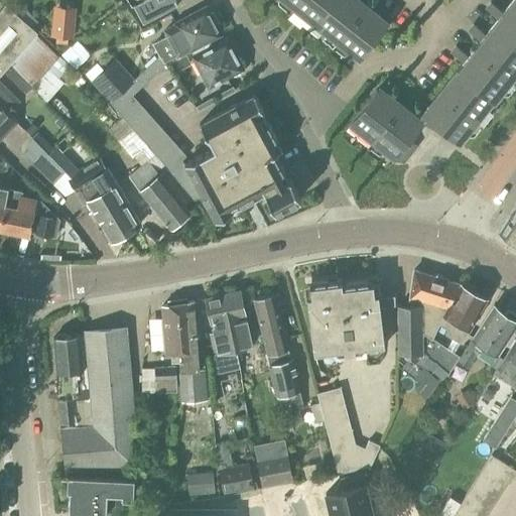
[(148,0),(135,7),(144,24),(178,6),(174,0),(148,0)]
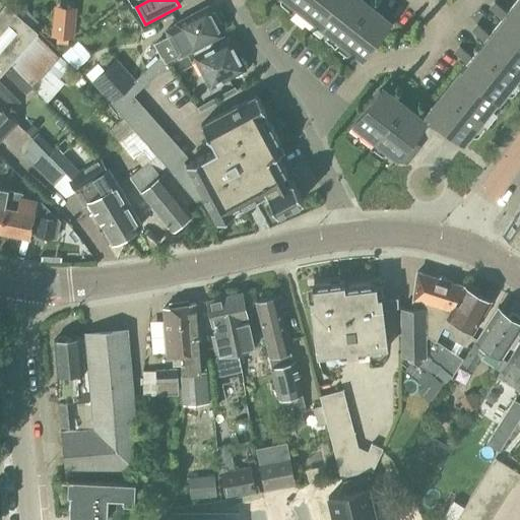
[(356,0),(286,0),(309,18),(327,33),(352,52),(363,60),(390,25),(356,0)]
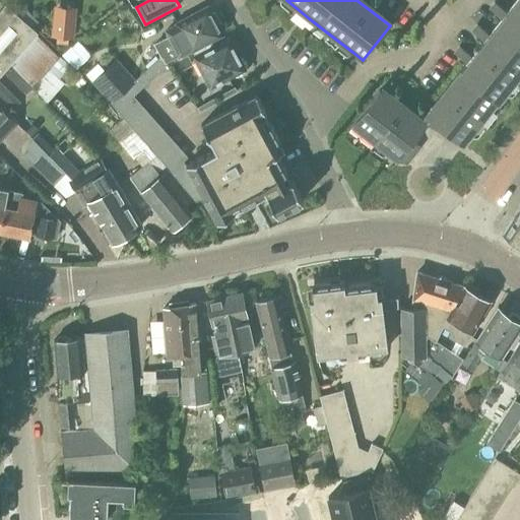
[(470,65),(430,117),(464,144),(519,73),(519,2),(512,13),(496,1),(490,9),(506,20),(494,37),(477,23),(472,30),(489,43),(476,59),(460,46),(455,53),(470,65)]
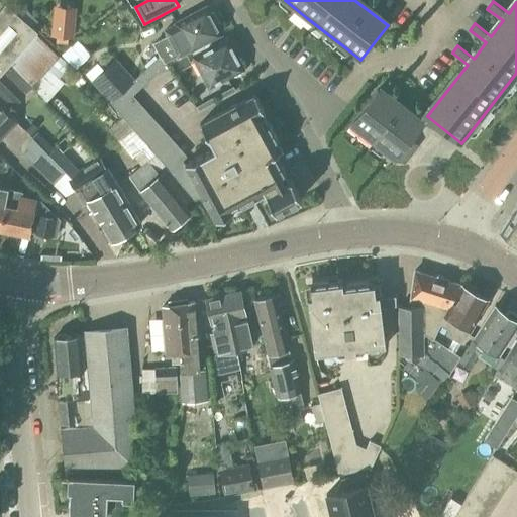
[(11,64),(37,33),(38,32),(7,4),(0,11),(0,76),(12,64),(11,64)]
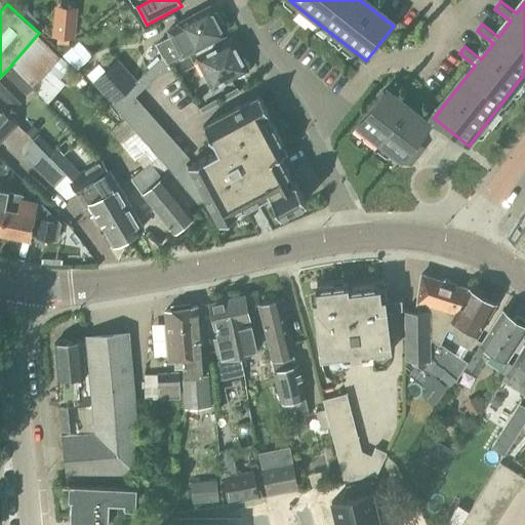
[(76,39),(78,8),(55,6),(52,37),(58,38),(58,44),(70,45),(70,39),(76,39)]
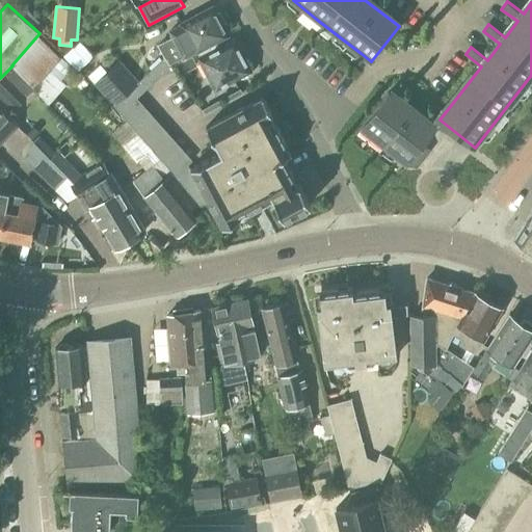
[(227,35),(223,30),(225,26),(219,14),(215,14),(212,7),(181,24),(181,25),(169,30),(183,56),(194,51),(194,52),(227,35)]
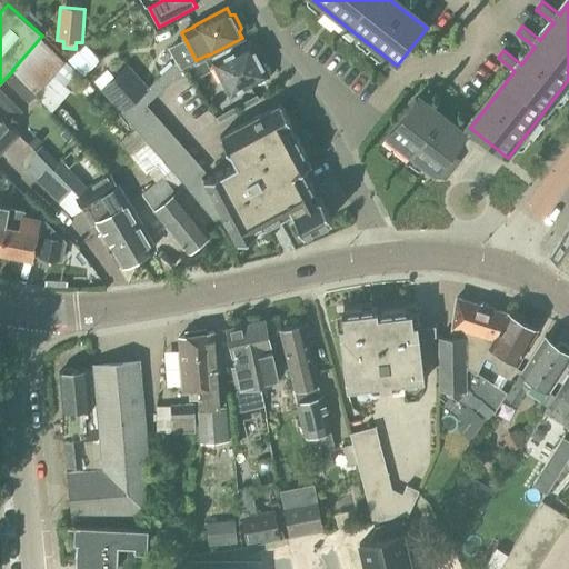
[(12,70),(13,70),(38,95),(67,62),(41,37),(12,70)]
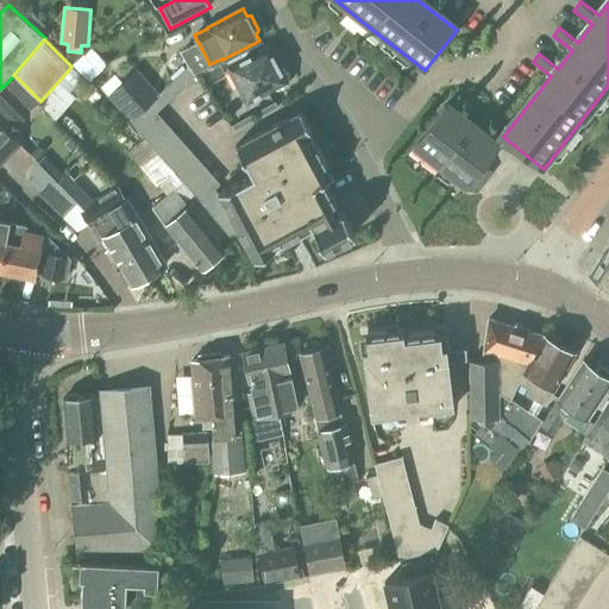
[(137,69),(111,39),(81,67),(131,121),(135,118),(161,94),(137,69)]
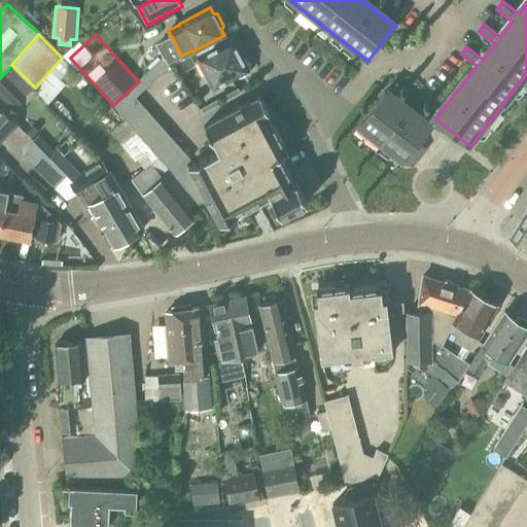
[(209,74),(187,86),(196,100),(203,111),(217,104),(212,94),(218,91),(216,85),(239,73),(240,74),(242,74),(245,73),(247,71),(249,68),(248,64),(245,62),(242,61),(231,40),(200,58),(209,74)]
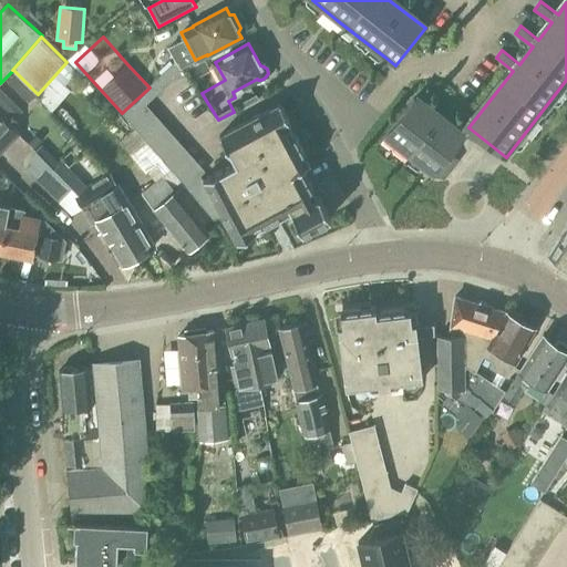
[(178,63),(150,88),(125,110),(164,158),(163,158),(188,187),(212,217),(215,222),(224,216),(238,243),(257,233),(257,232),(292,212),(303,233),(332,217),(321,197),(319,198),(303,167),(311,163),(291,124),(292,124),(281,103),(220,136),(232,157),(233,156),(237,164),(224,171),(224,169),(205,179),(202,176),(207,172),(147,105),(185,72),(178,63)]
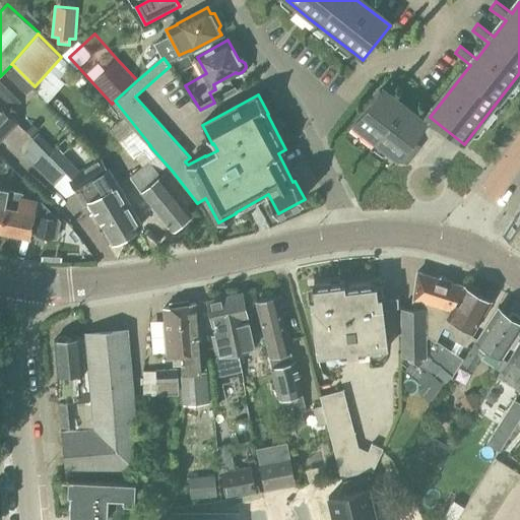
[(381,89),(353,124),(398,159),(400,158),(407,165),(423,146),(414,140),(426,125),(381,89)]
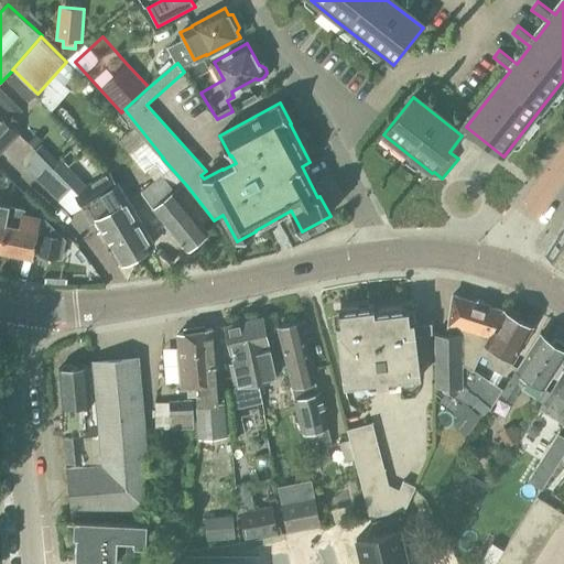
[(0,167),(7,175),(14,182),(17,180),(0,163),(0,153),(2,152),(0,150),(0,119),(1,119),(0,118),(0,167)]
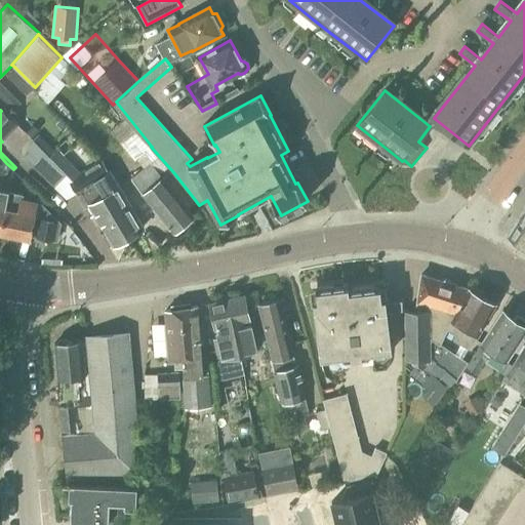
[(174,173),(151,147),(143,137),(128,151),(136,161),(137,159),(145,168),(132,179),(175,231),(194,214),(189,207),(196,201),(174,173)]
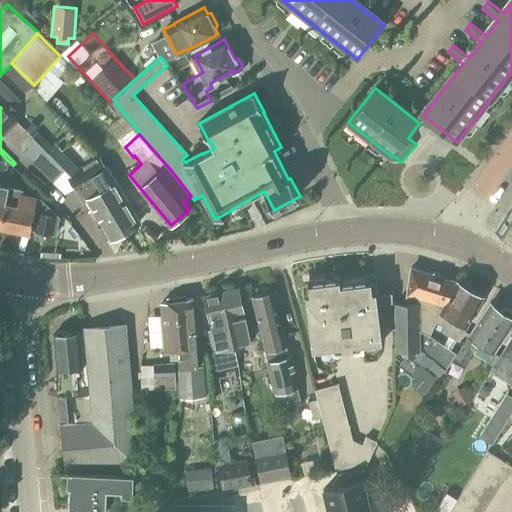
[(57,147),(49,155),(69,175),(66,177),(77,193),(83,203),(86,201),(85,200),(85,199),(111,240),(126,230),(97,184),(85,166),(80,169),(57,147)]
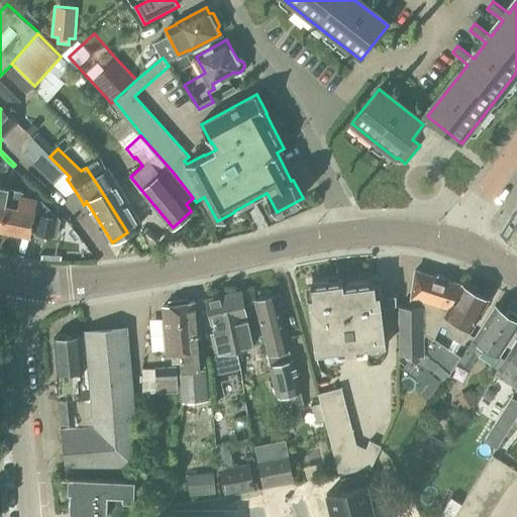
[(99,160),(86,168),(98,186),(127,232),(141,223),(107,169),(106,170),(99,160)]
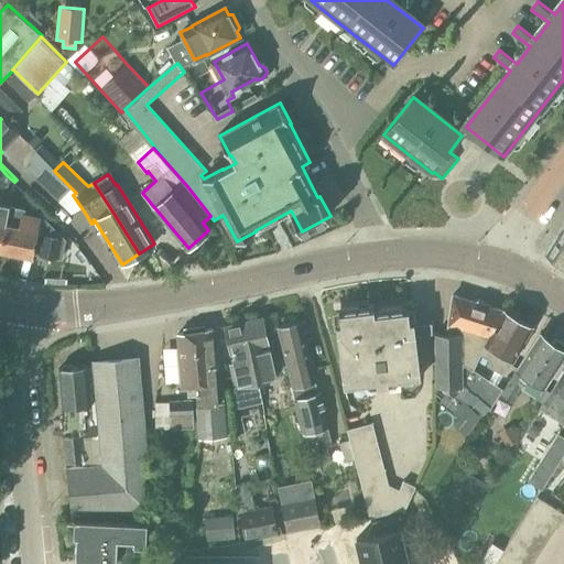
[(9,214),(10,206),(0,204),(0,249),(1,250),(6,223),(7,224),(9,214)]
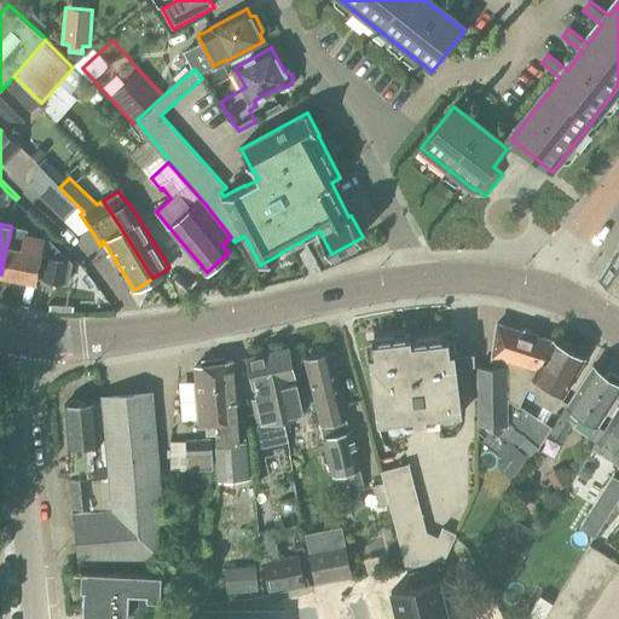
[(44,271),(46,256),(73,261),(50,237),(28,233),(28,227),(11,225),(11,226),(10,235),(7,246),(6,244),(1,275),(36,281),(39,270),(44,271)]
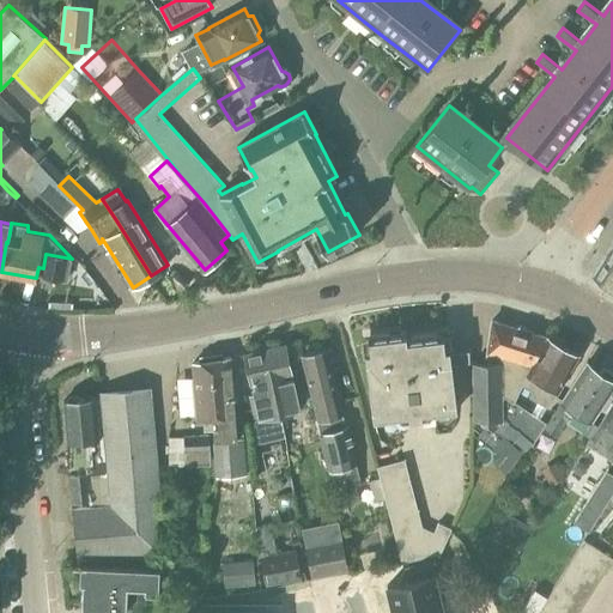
[(612,247),(594,275),(612,289),(612,247)]
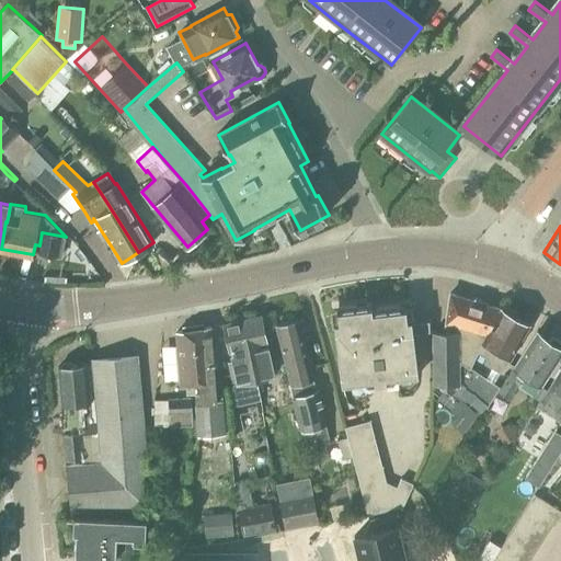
[(63,255),(66,237),(42,232),(39,245),(38,251),(63,255)]
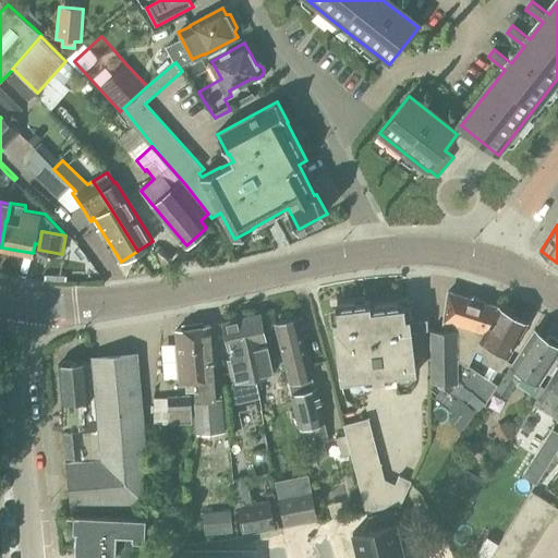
[(459,330),(431,329),(432,383),(458,384),(483,404),(485,405),(498,385),(492,381),(469,366),(469,365),(476,351),(477,350),(486,355),(484,359),(484,360),(500,370),(501,371),(529,324),(516,316),(514,310),(505,304),(499,308),(482,303),(480,298),(474,295),(469,299),(449,292),(446,320),(458,325),(459,330)]
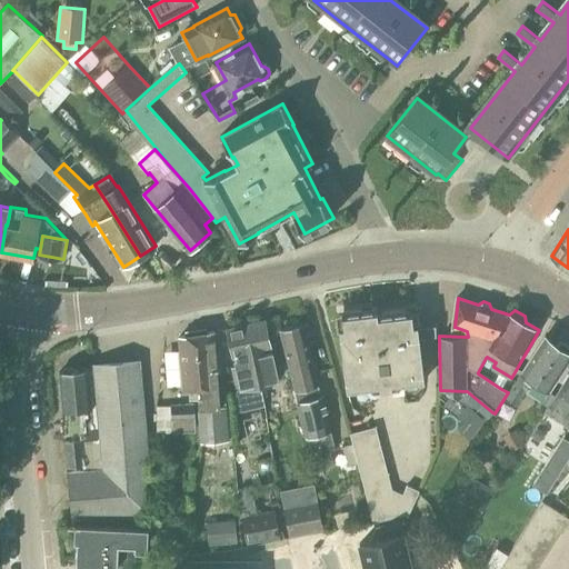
[(401,383),(425,380),(420,340),(439,338),(439,322),(420,325),(418,305),(406,306),(406,309),(377,313),(376,307),(345,310),(346,312),(337,312),(339,328),(340,328),(347,390),(369,387),(375,379),(381,385),(390,383),(395,378),(401,383)]
